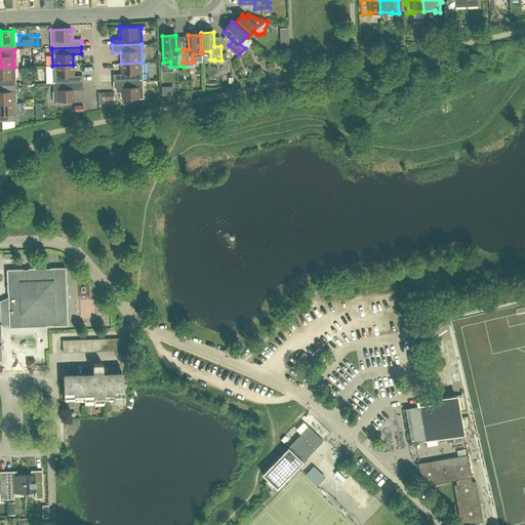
[(121,64),(121,74),(113,74),(113,81),(143,80),(142,63),(121,64)]
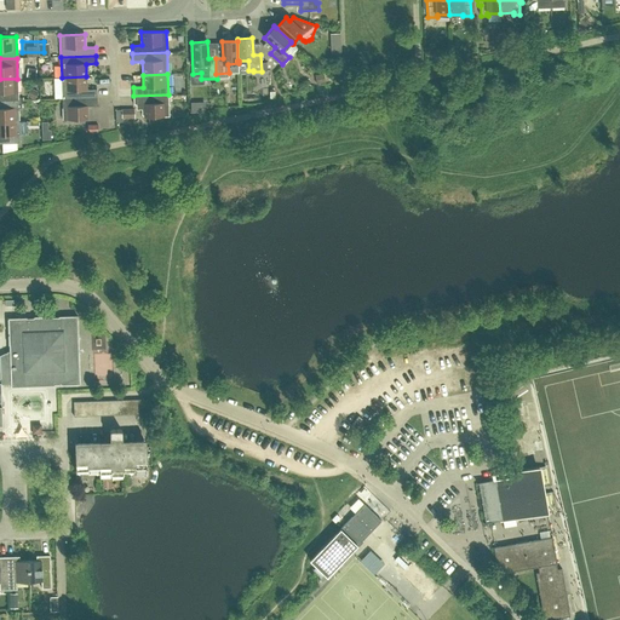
[(97,89),(87,90),(86,76),(62,78),(62,98),(97,97),(97,89)]
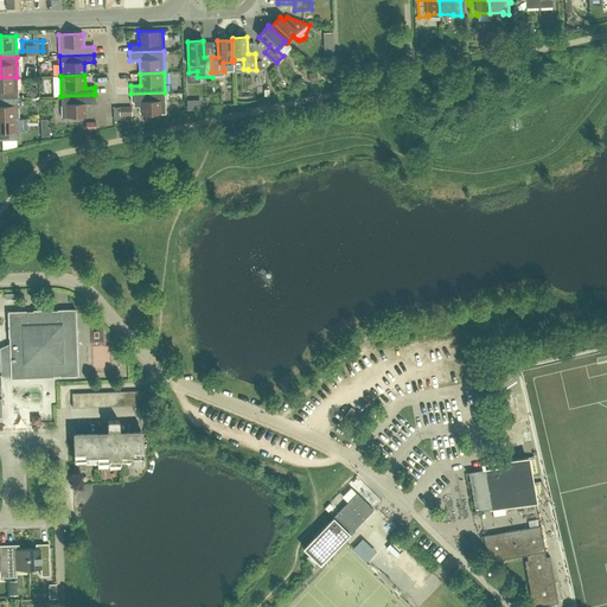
[(0,98),(18,98),(17,77),(0,77),(0,98)]
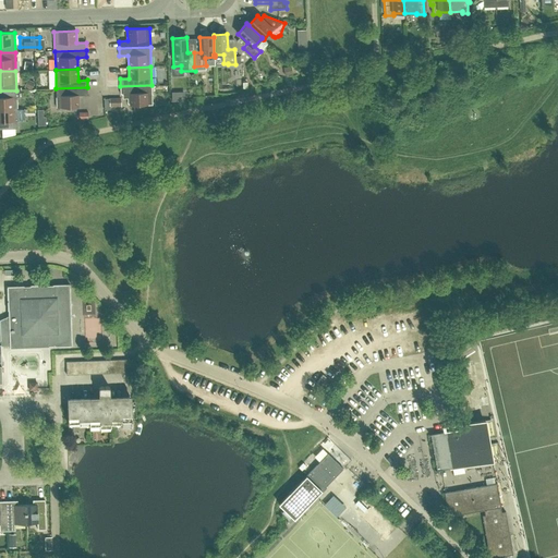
[(128,98),(128,104),(130,104),(130,106),(153,105),(152,85),(120,86),(120,94),(130,94),(130,98),(128,98)]
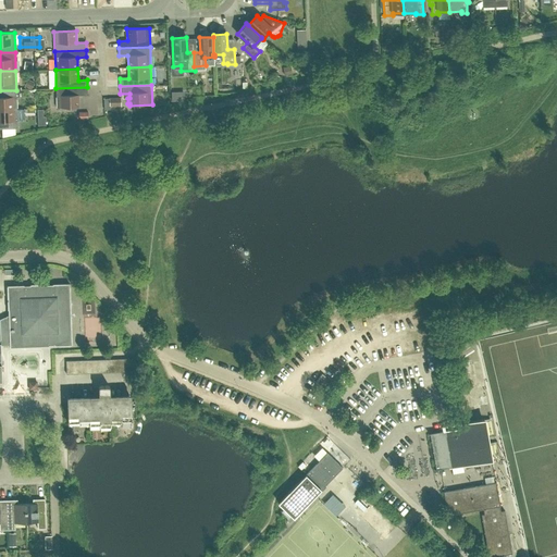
[(78,96),(87,95),(87,87),(56,88),(57,108),(78,107),(78,96)]
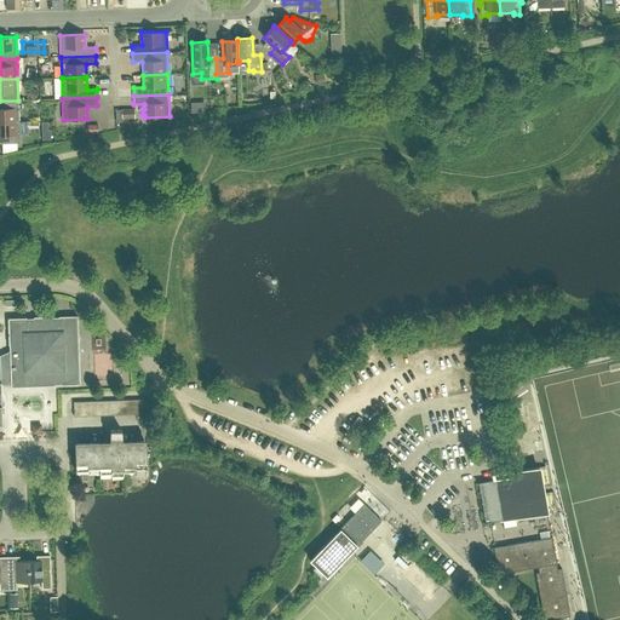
[(0,121),(19,121),(18,101),(0,101),(0,121)]
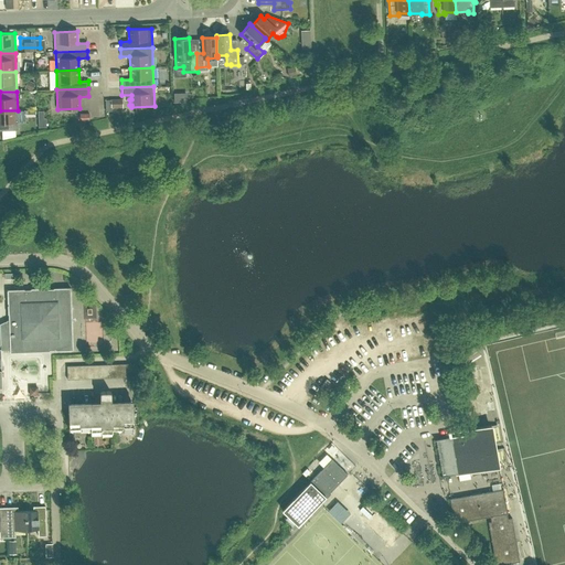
[(112,108),(123,107),(123,99),(110,99),(110,100),(105,100),(106,112),(112,112),(112,108)]
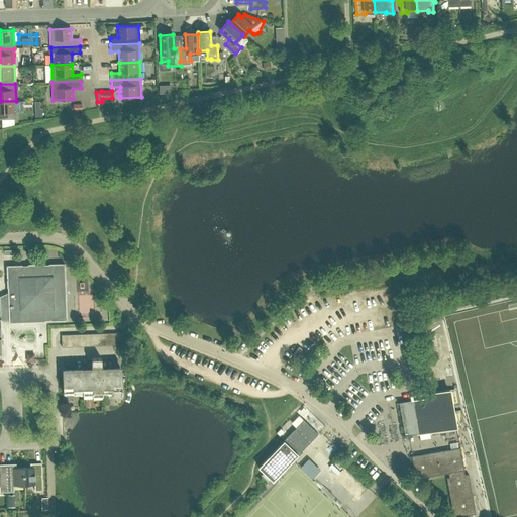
[(16,101),(0,101),(0,119),(16,119),(16,111),(22,111),(22,101),(16,101)]
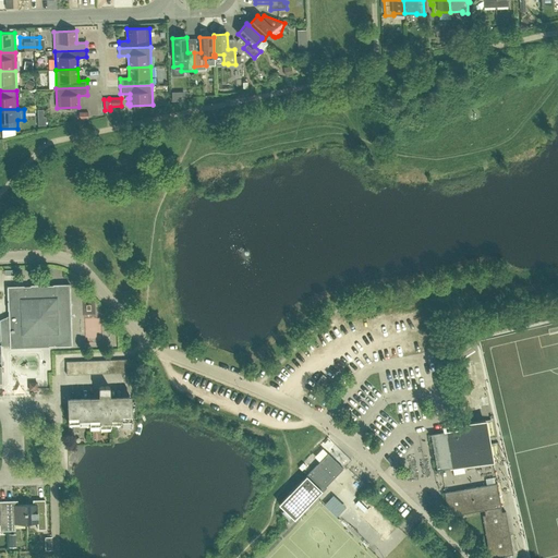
[(0,383),(2,384),(1,346),(10,346),(10,348),(72,346),(70,283),(8,286),(9,323),(8,323),(1,326),(0,325),(0,383)]
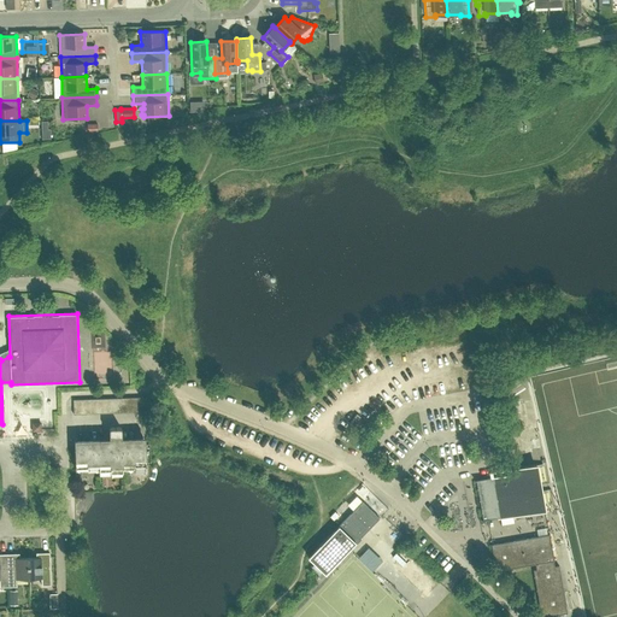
[(144,397),(72,399),(74,405),(74,415),(145,412),(145,411),(144,397)]
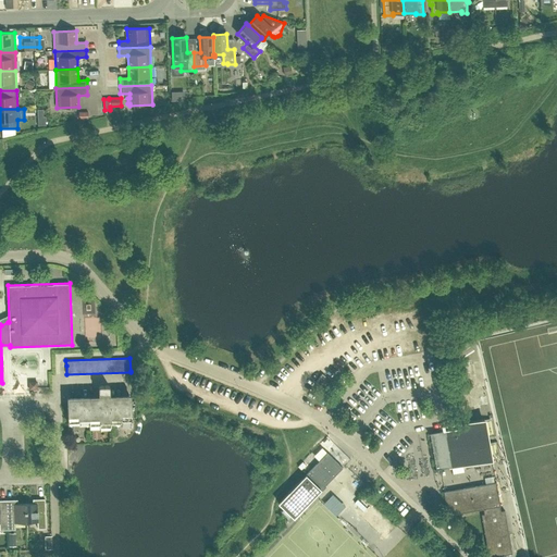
[(132,421),(132,400),(131,395),(110,395),(110,387),(109,386),(109,385),(108,385),(100,386),(99,386),(99,387),(98,387),(99,396),(67,397),(67,404),(67,423),(78,422),(78,425),(99,425),(99,429),(111,428),(111,424),(122,424),(122,421),(132,421)]
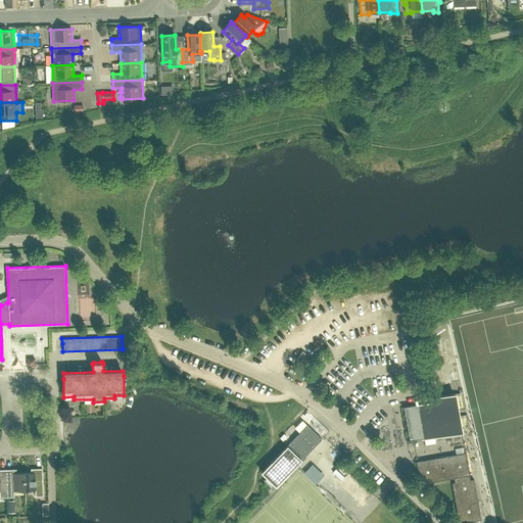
[(403,408),(410,440),(410,441),(423,438),(423,439),(459,433),(459,432),(466,431),(470,431),(467,415),(456,416),(455,411),(466,409),(463,392),(460,393),(453,394),(453,393),(435,396),(429,397),(429,398),(429,402),(403,407),(403,408)]
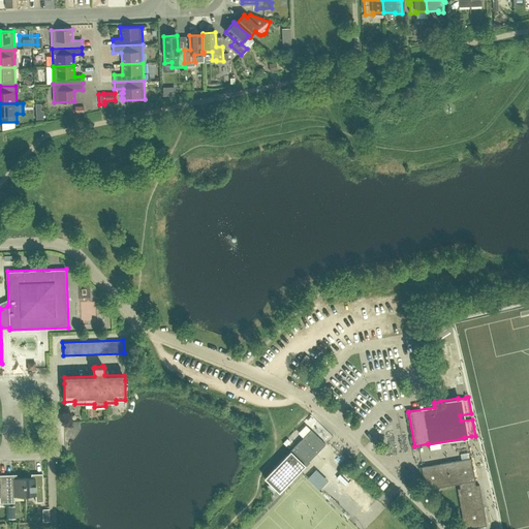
[(290,450),(269,473),(265,477),(279,492),(284,486),(284,487),(303,467),(305,465),(303,462),(302,462),(305,458),(306,459),(311,459),(325,444),(311,430),(290,450)]
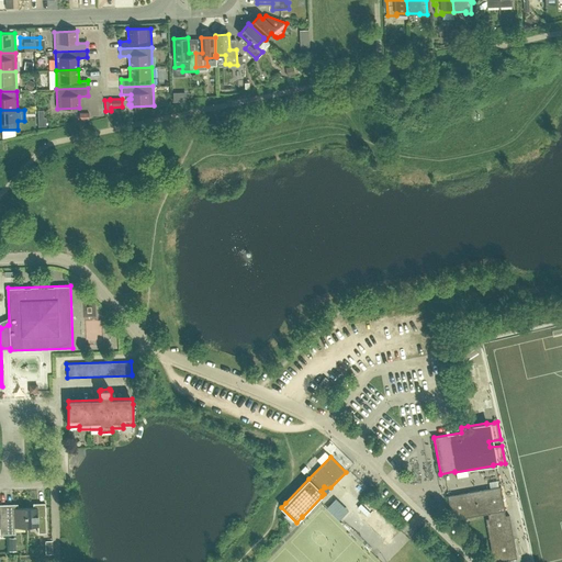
[(505,510),(501,486),(447,496),(451,520),(487,514),(489,519),(485,519),(493,561),(495,561),(517,559),(509,515),(503,516),(502,512),(505,510)]
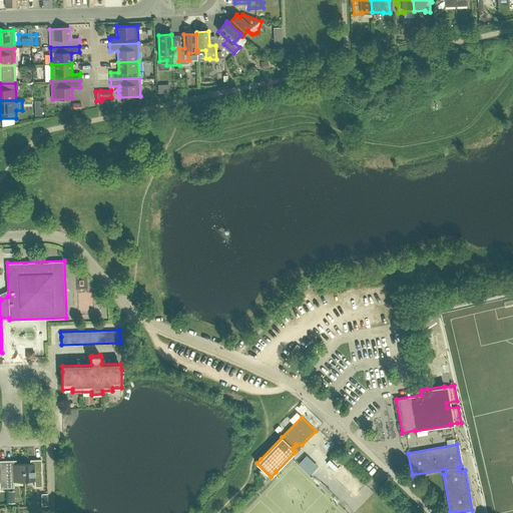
[(322,461),(329,471),(338,465),(331,455),(322,461)]
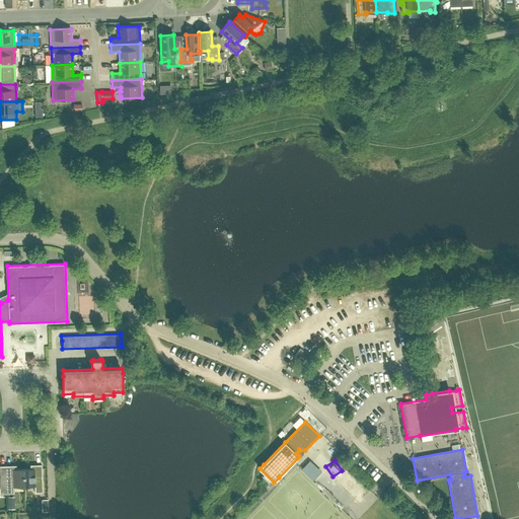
[(30,465),(30,468),(23,469),(24,487),(34,487),(34,493),(43,493),(42,464),(30,465)]
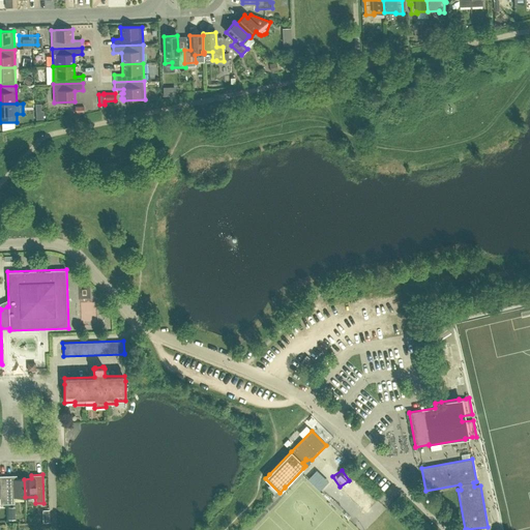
[(17,479),(17,475),(6,476),(7,504),(15,504),(13,498),(25,497),(24,479),(17,479)]
